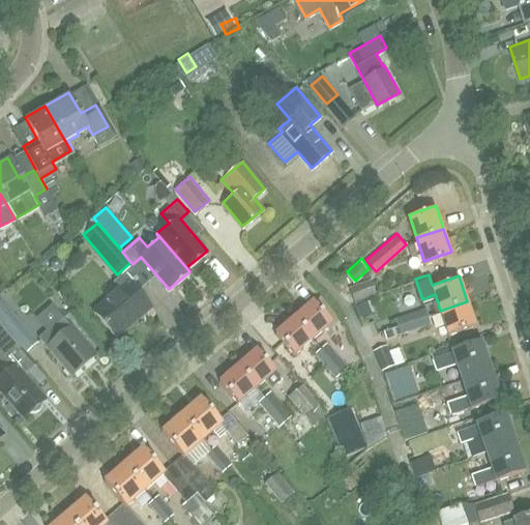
[(354,299),(377,291),(372,276),(349,285),(354,299)]
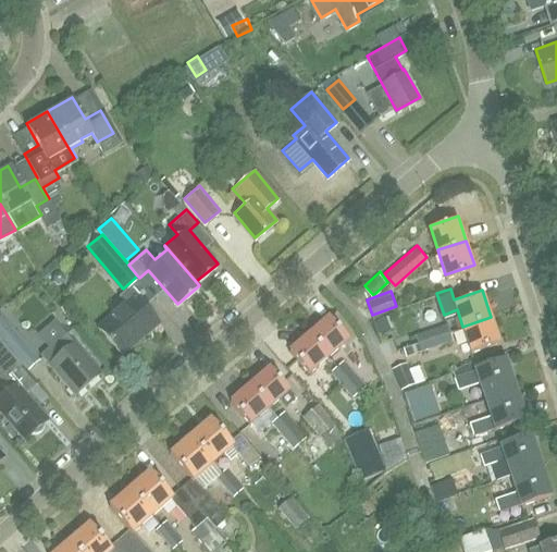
[(121,352),(158,320),(134,293),(98,323),(121,352)]
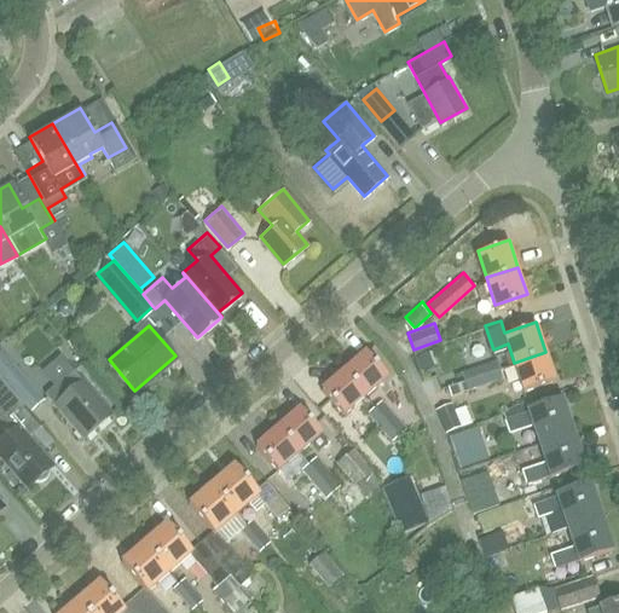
[(0,369),(0,370),(16,388),(32,408),(45,397),(13,359),(0,342),(0,369)]
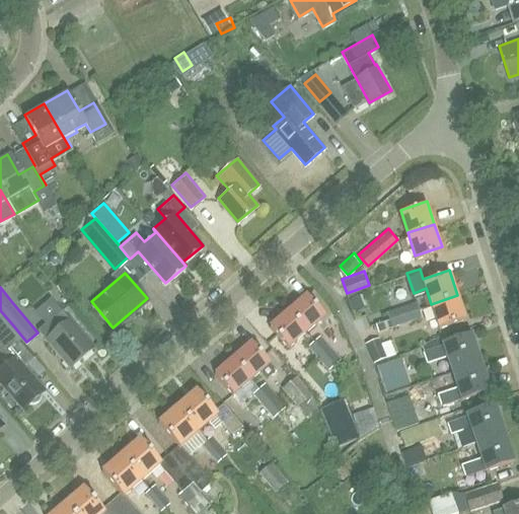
[(288,308),(306,329),(317,319),(322,325),(328,320),(323,314),(324,313),(306,293),(288,308)]
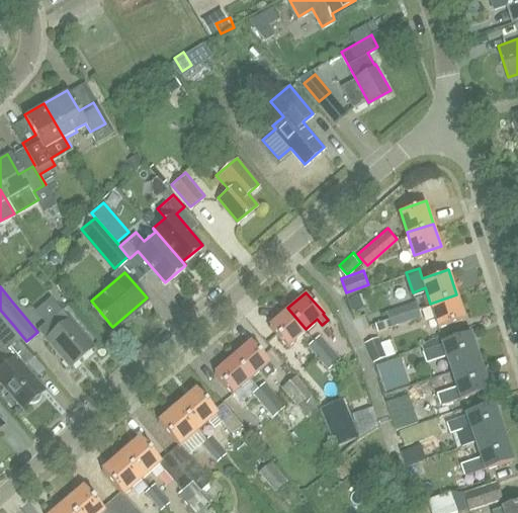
[(431,325),(437,323),(437,325),(463,316),(456,294),(430,304),(435,317),(429,319),(431,325)]
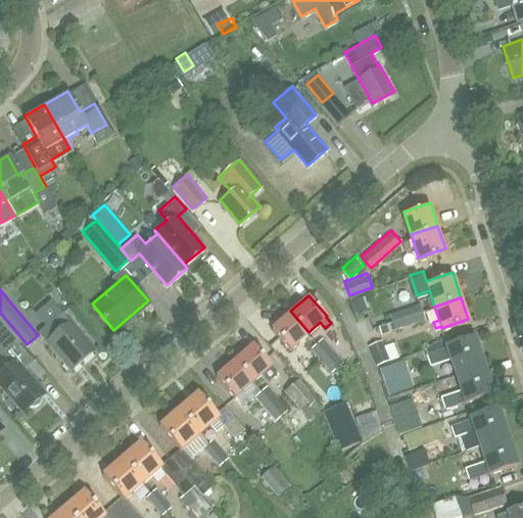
[(392,320),(423,310),(420,301),(390,312),(392,320)]
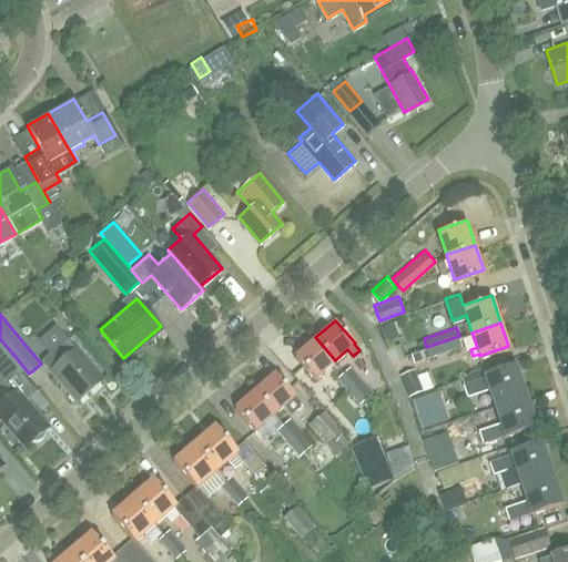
[(42,358),(50,368),(77,398),(102,377),(68,336),(42,358)]
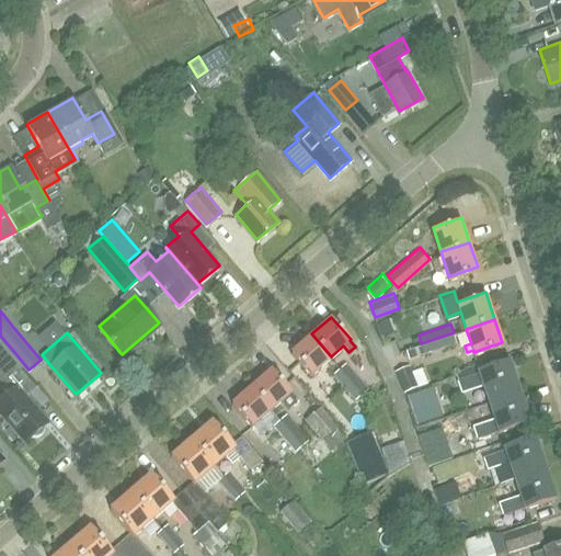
[(421,343),(408,348),(410,355),(424,351),(424,352),(457,340),(454,332),(421,343)]
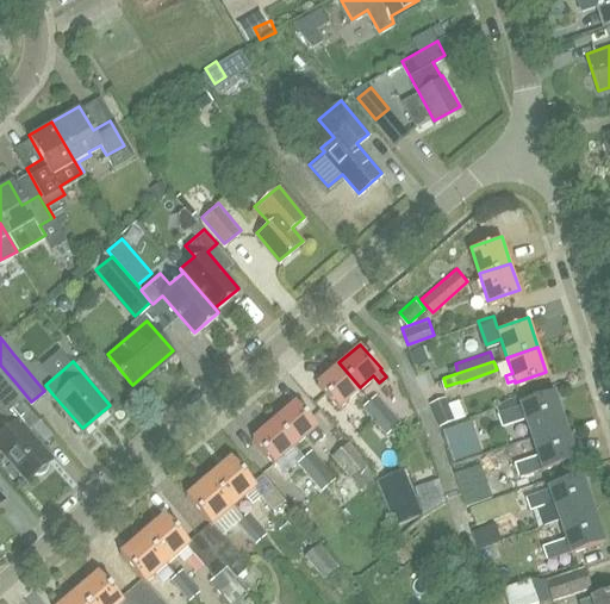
[(360,387),(338,362),(317,381),(338,405),(360,387)]
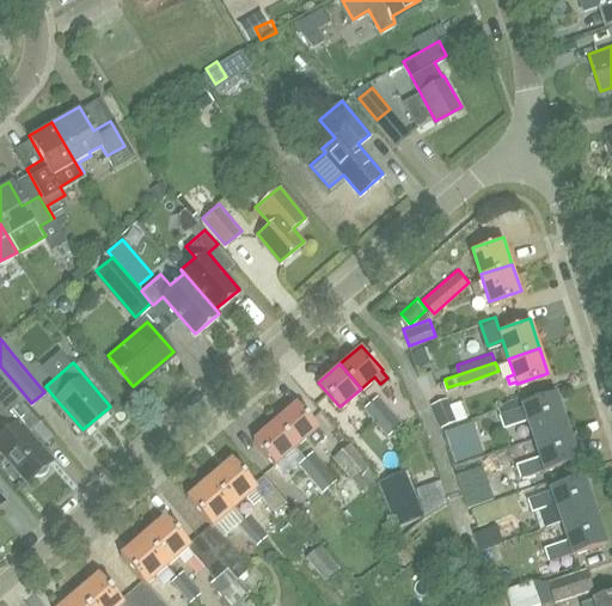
[(0,408),(4,412),(10,408),(24,396),(0,367),(0,408)]
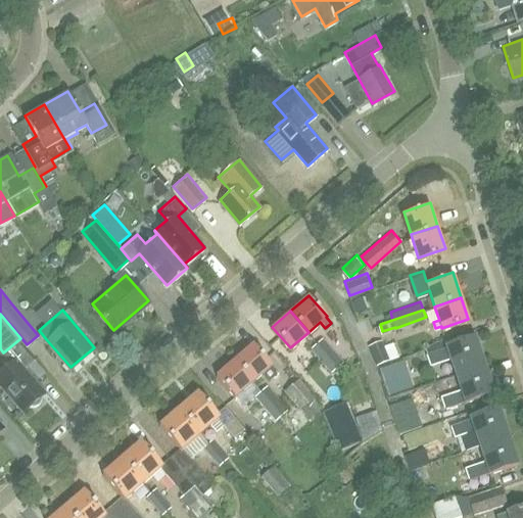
[(455,371),(483,362),(474,334),(446,343),(446,344),(427,351),(430,362),(449,356),(455,371)]
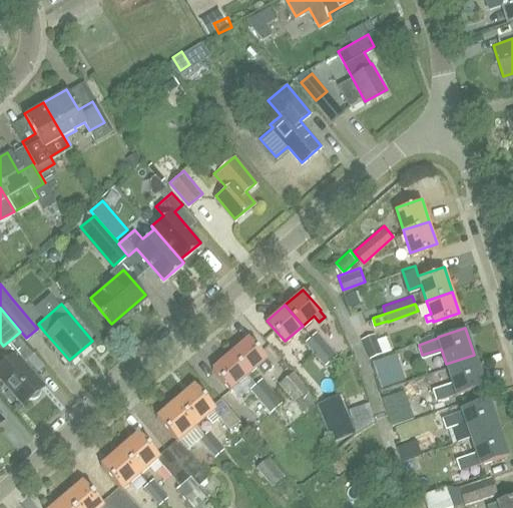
[(317,329),(311,335),(332,358),(338,353),(317,329)]
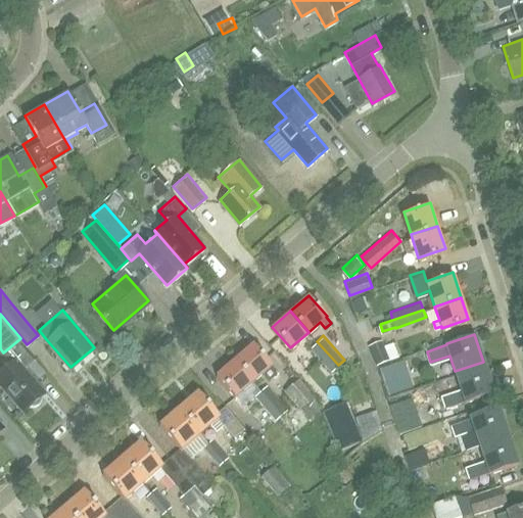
[(390,358),(398,354),(393,340),(384,344),(382,337),(369,343),(377,363),(390,358)]
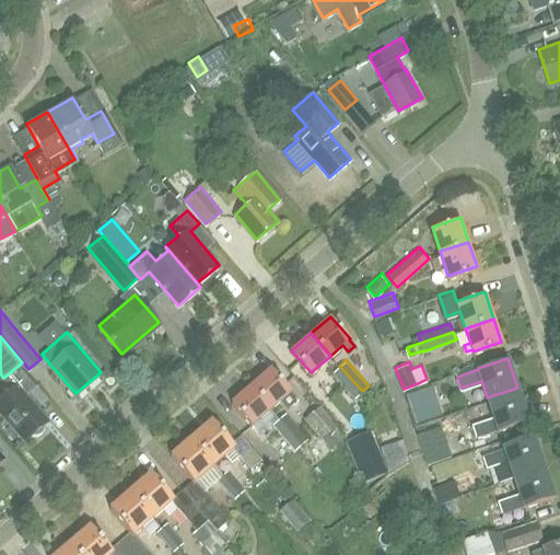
[(354,397),(362,391),(339,366),(333,371),(354,397)]
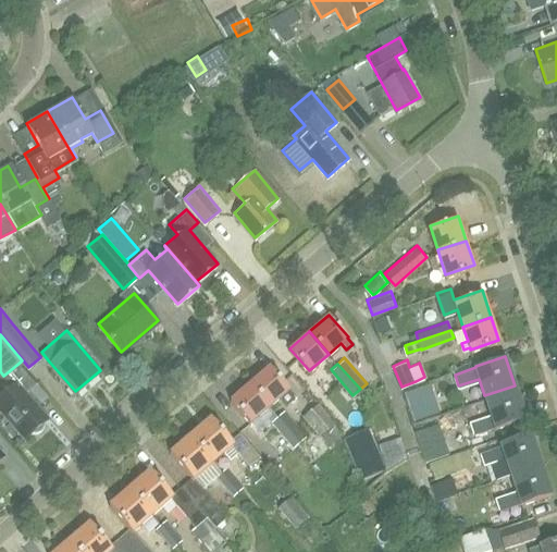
[(269,404),(279,395),(286,404),(295,396),(287,388),(288,387),(269,365),(249,381),(269,404)]
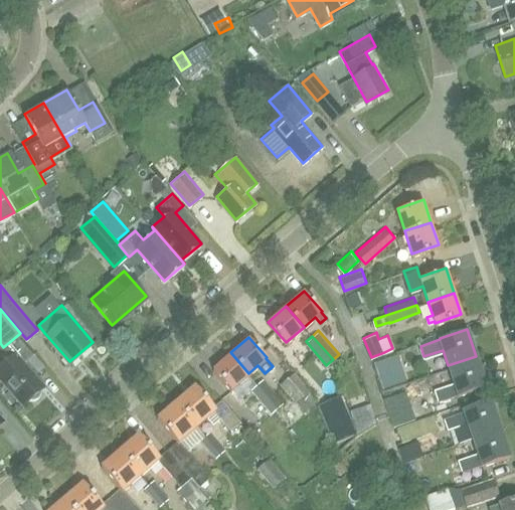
[(0,376),(21,402),(43,384),(15,351),(0,363),(0,376)]
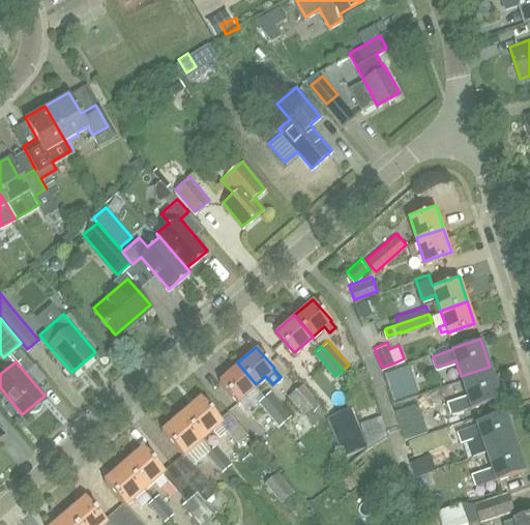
[(246,391),(256,384),(237,362),(219,378),(242,405),(252,398),(246,391)]
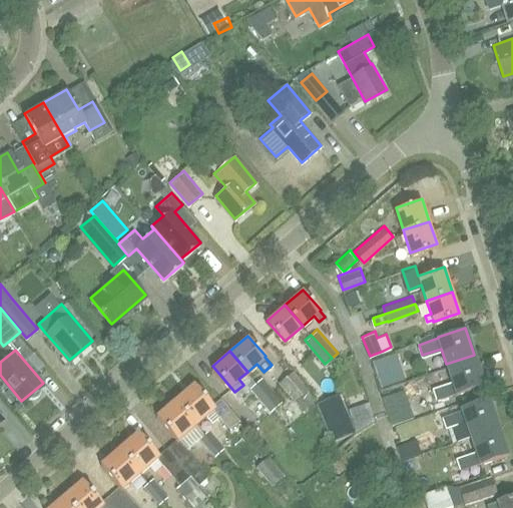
[(394,351),(374,358),(382,384),(403,377),(394,351)]
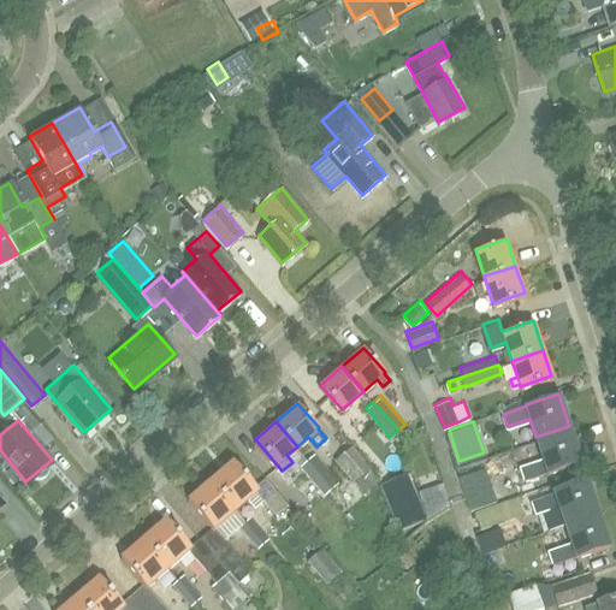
[(569,426),(535,437),(543,457),(520,465),(523,477),(546,469),(546,471),(580,460),(569,426)]
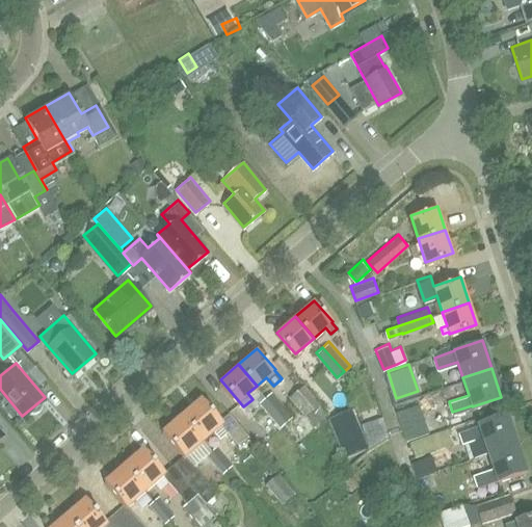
[(306,414),(320,401),(303,383),(289,395),(306,414)]
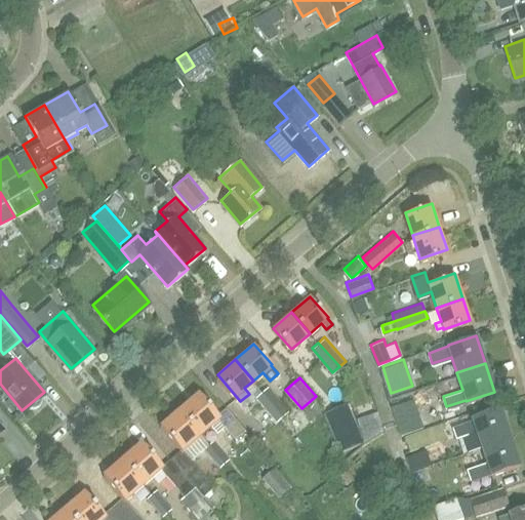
[(269,385),(263,390),(283,414),(290,409),(269,385)]
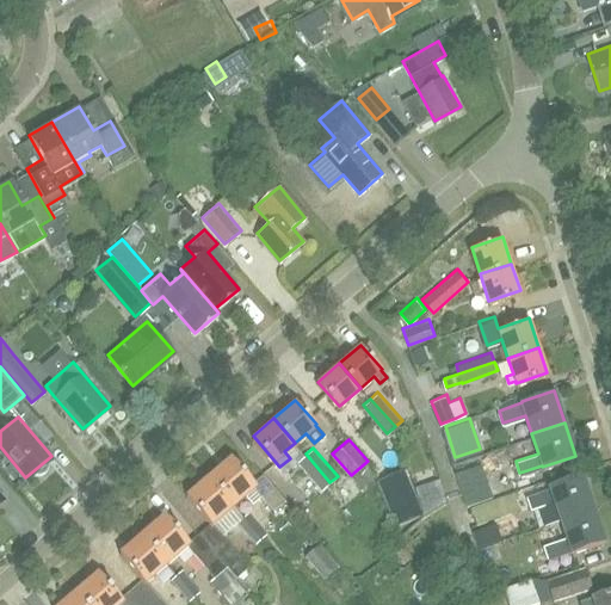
[(328,485),(329,482),(306,454),(297,461),(322,488),(328,485)]
